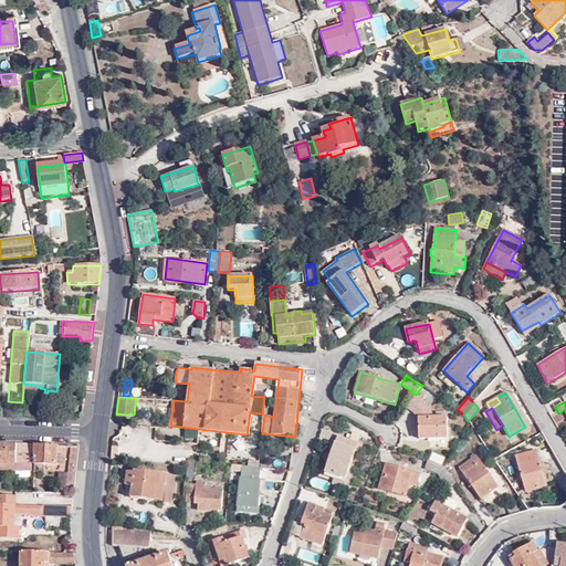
[(450,418),(418,418),(418,439),(450,438),(450,418)]
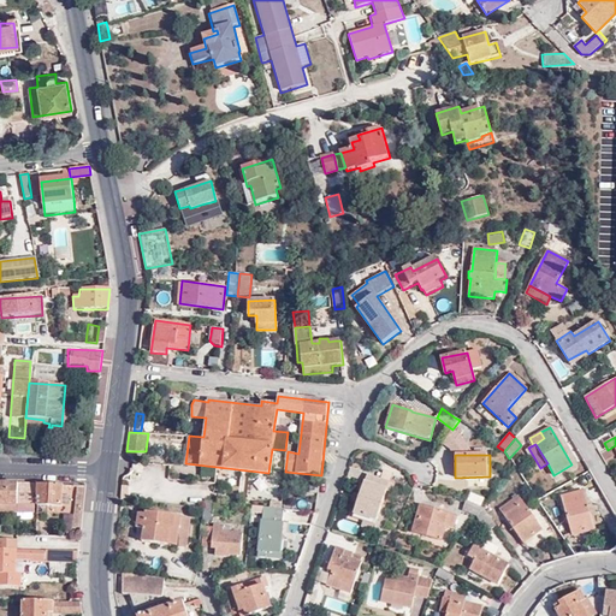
[(389,484),(366,475),(353,513),(377,521),(389,484)]
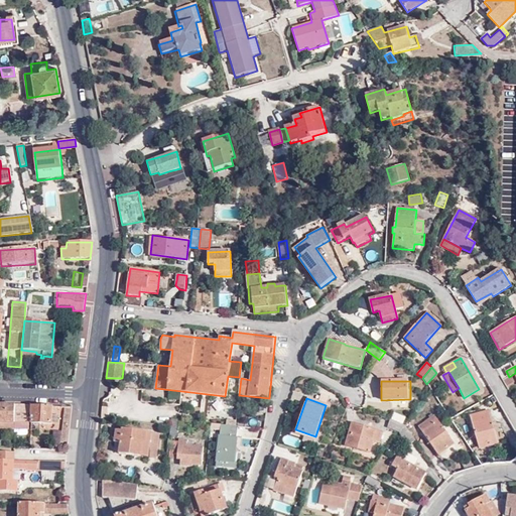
[(0,428),(14,430),(14,428),(15,405),(0,404),(0,428)]
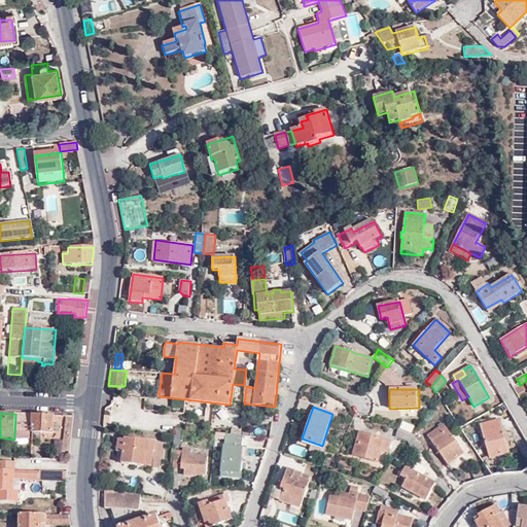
[(33,423),(33,415),(15,414),(14,437),(28,437),(29,423),(33,423)]
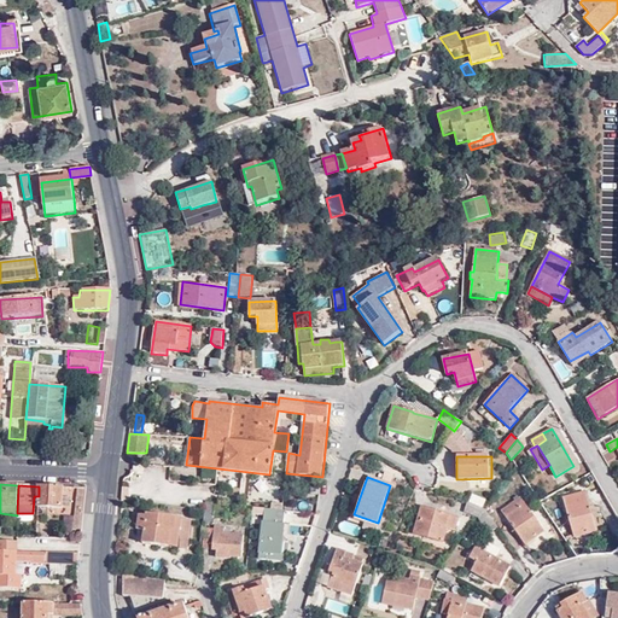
[(62,508),(62,487),(39,487),(39,496),(38,508),(62,508)]
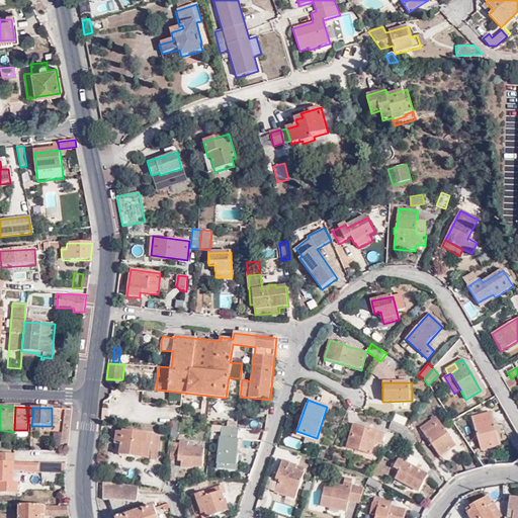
[(62,443),(69,444),(73,409),(65,409),(62,443)]
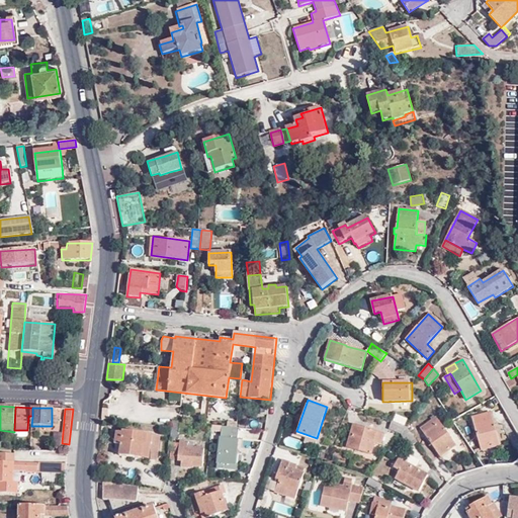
[(473,419),(485,451),(503,445),(492,413),(473,419)]
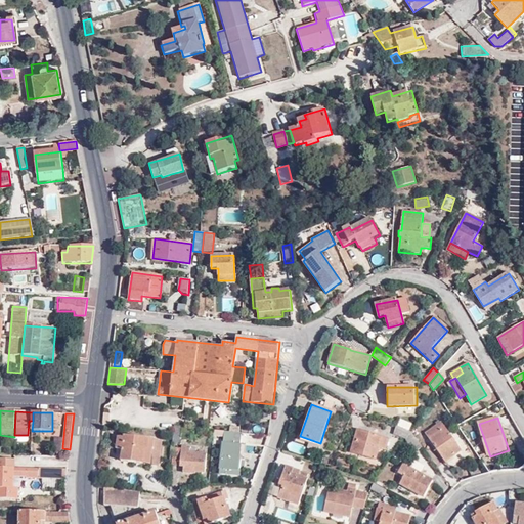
[(454,434),(449,427),(445,429),(441,422),(425,433),(443,462),(467,447),(456,433),(454,434)]
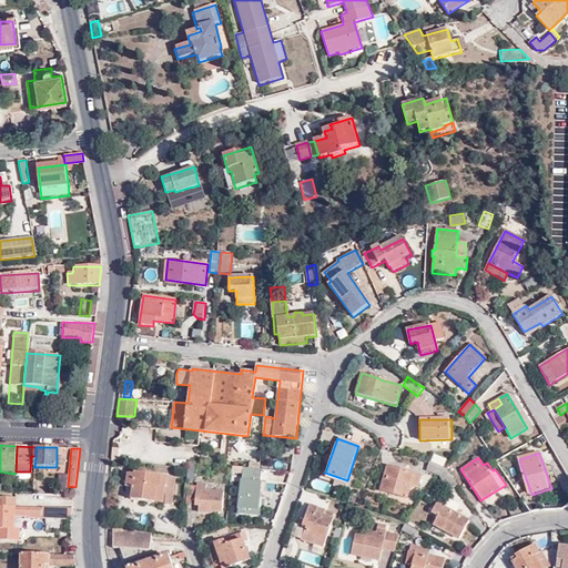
[(439,476),(445,467),(429,460),(427,470),(438,475),(439,476)]
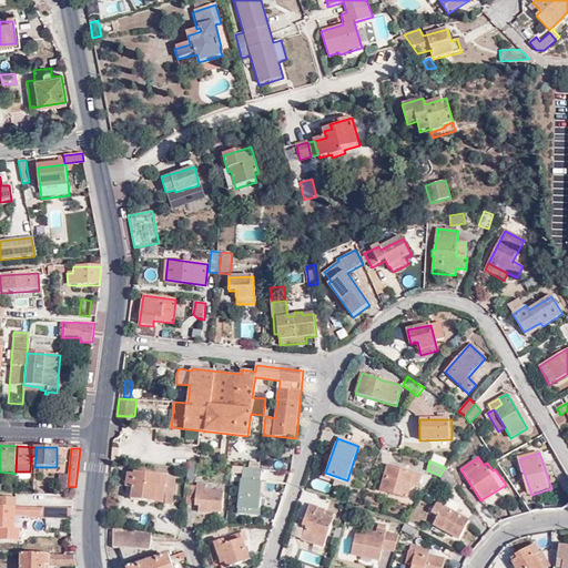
[(188,469),(188,479),(196,480),(196,476),(199,463),(188,462),(188,469)]
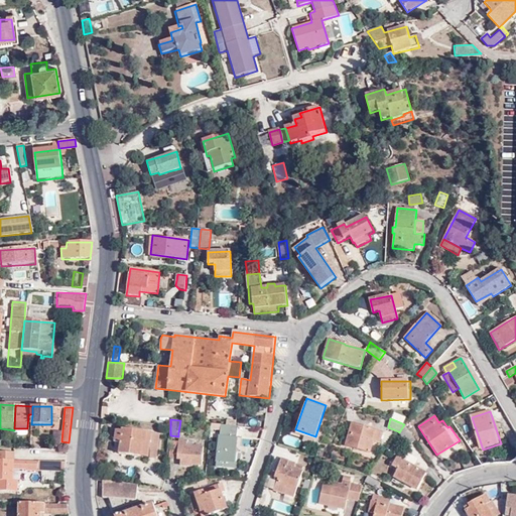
[(159,433),(118,428),(118,423),(114,423),(112,439),(120,441),(119,454),(156,459),(159,433)]
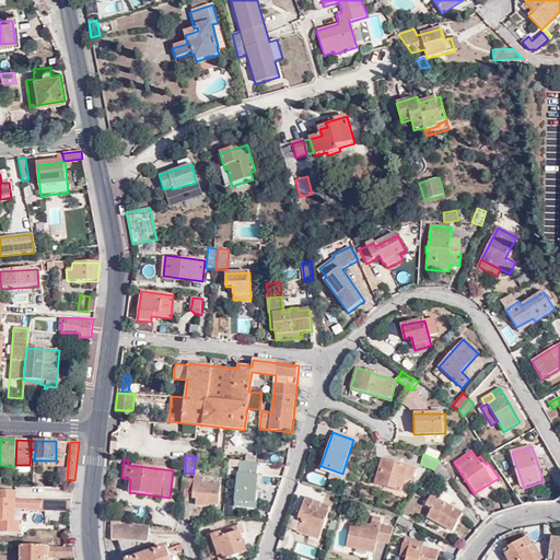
[(416,468),(383,459),(375,485),(401,492),(406,478),(412,480),(416,468)]
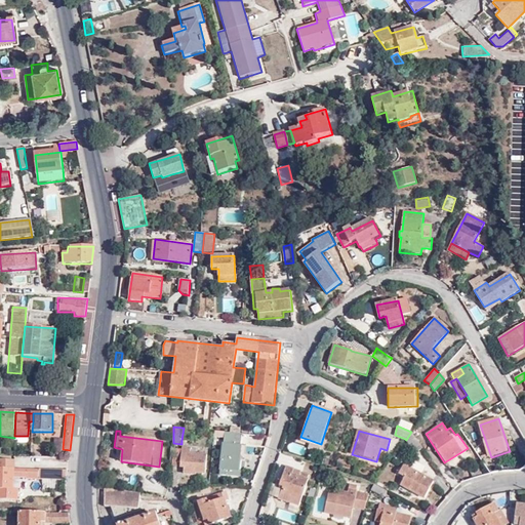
[(420,444),(411,432),(406,440),(413,449),(420,444)]
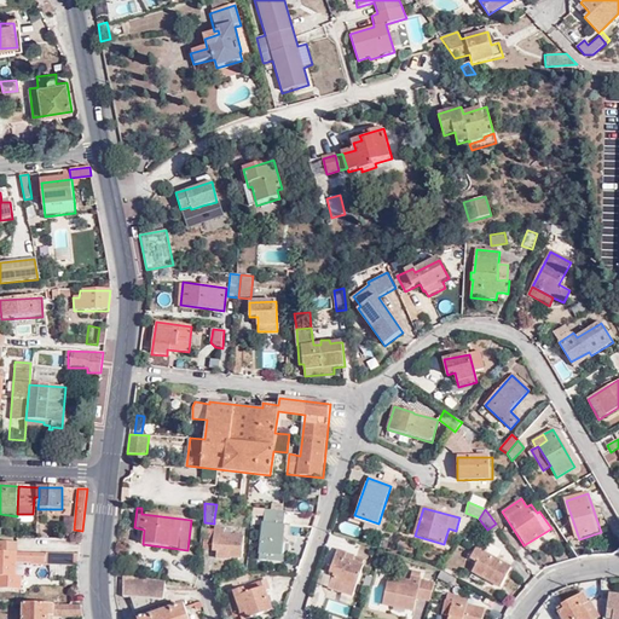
[(282,556),(285,513),(253,510),(252,514),(264,515),(259,560),(287,563),(287,556),(282,556)]
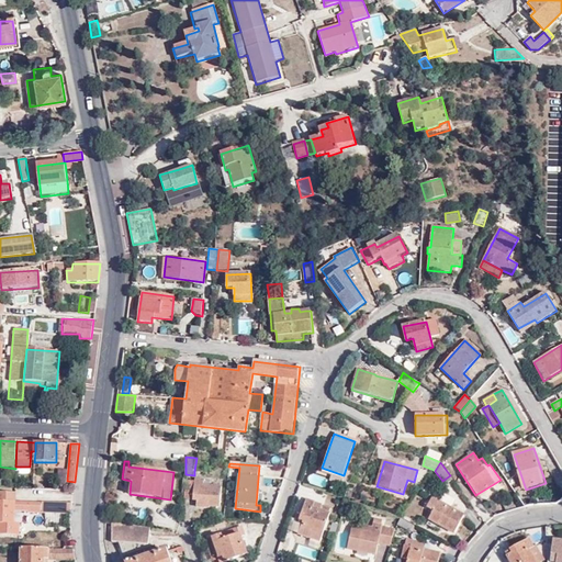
[(195,481),(193,499),(197,499),(197,506),(211,507),(211,505),(220,505),(222,487),(210,486),(210,480),(195,479),(195,481)]
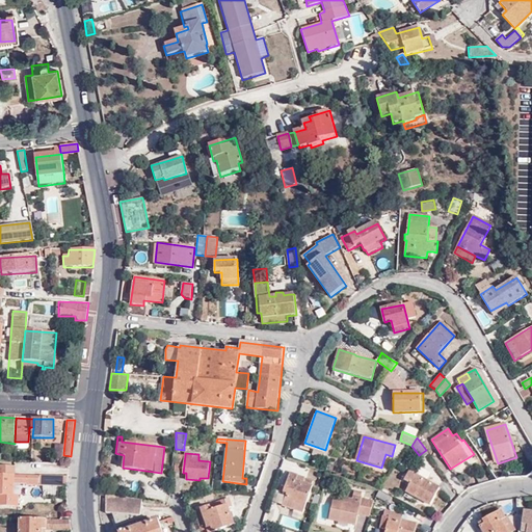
[(174,472),(183,473),(185,455),(176,454),(174,472)]
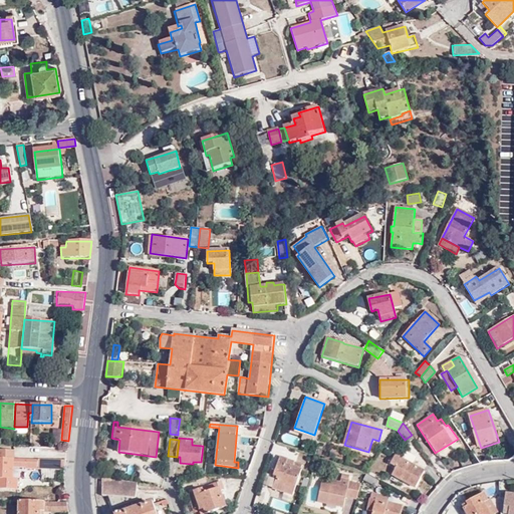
[(0,458),(13,459),(13,450),(0,450),(0,458)]
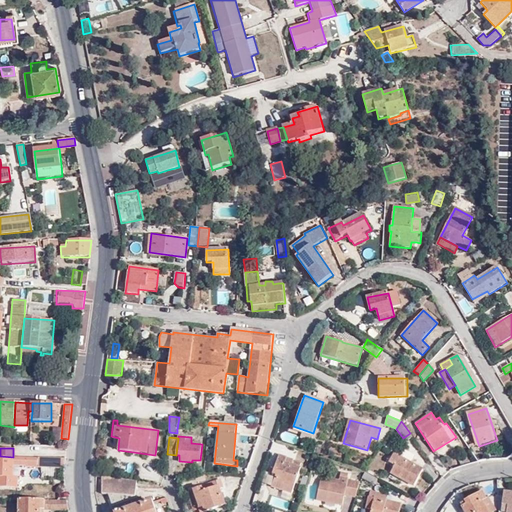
[(391,472),(414,483),(423,467),(392,452),(388,460),(394,464),(391,472)]
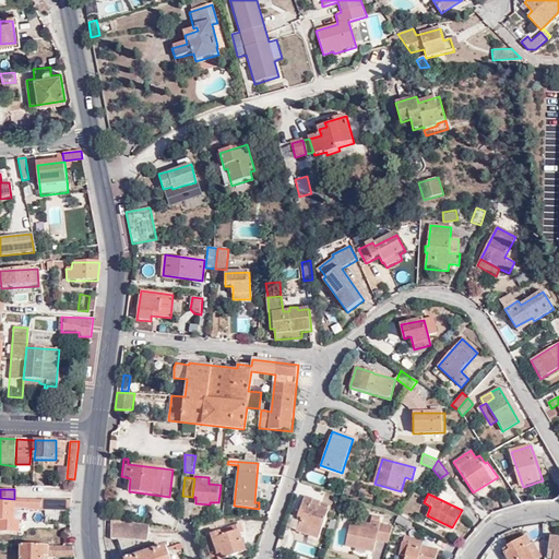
[(500,500),(506,508),(512,503),(507,496),(500,500)]
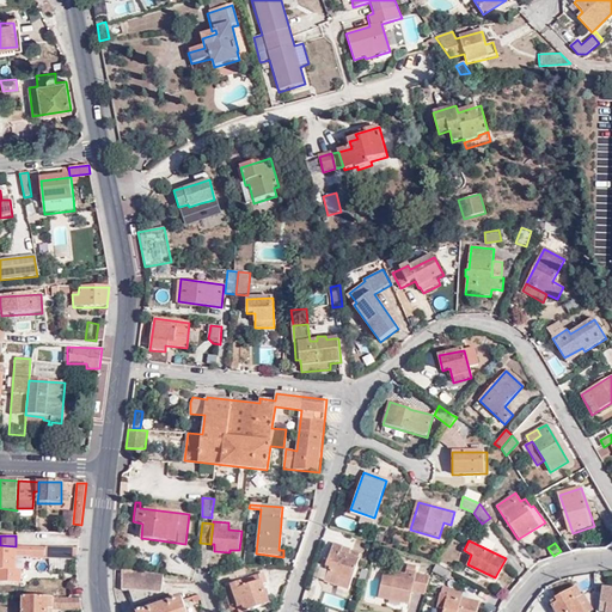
[(342,580),(343,576),(353,580),(361,555),(350,551),(349,556),(341,554),(343,548),(332,544),(326,565),(329,567),(326,574),(342,580)]
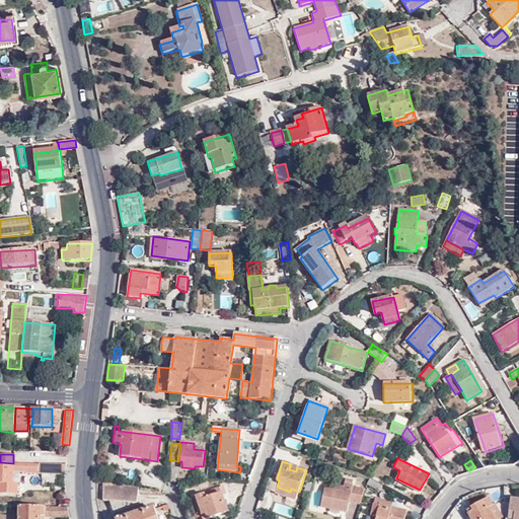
[(40,470),(67,472),(67,465),(13,463),(0,462),(0,494),(17,495),(17,483),(14,483),(14,470),(26,470),(27,473),(39,473),(40,470)]
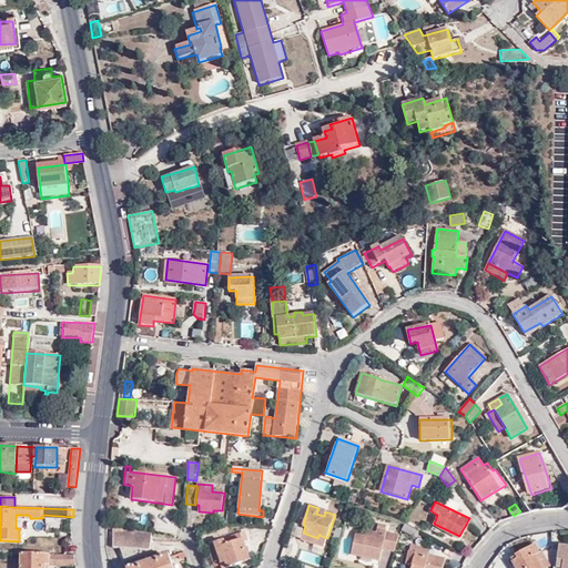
[(394,550),(399,535),(385,531),(386,529),(385,528),(386,525),(377,523),(376,533),(365,529),(364,535),(355,533),(351,554),(381,559),(383,548),(394,550)]
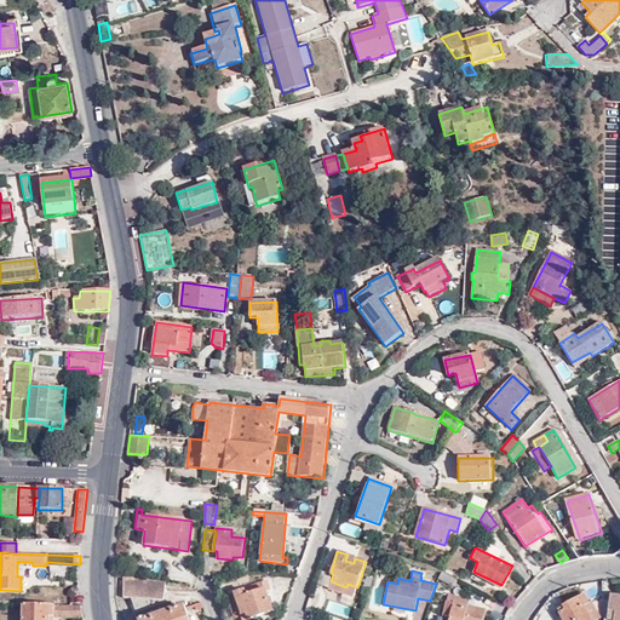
[(454,590),(459,580),(445,572),(438,581),(454,590)]
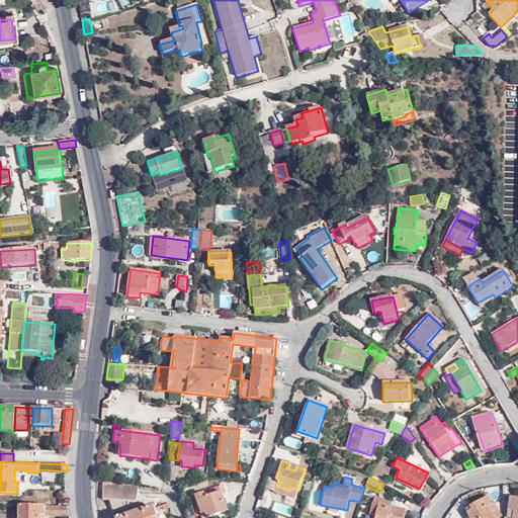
[(103,500),(109,501),(137,503),(138,488),(104,484),(103,500)]
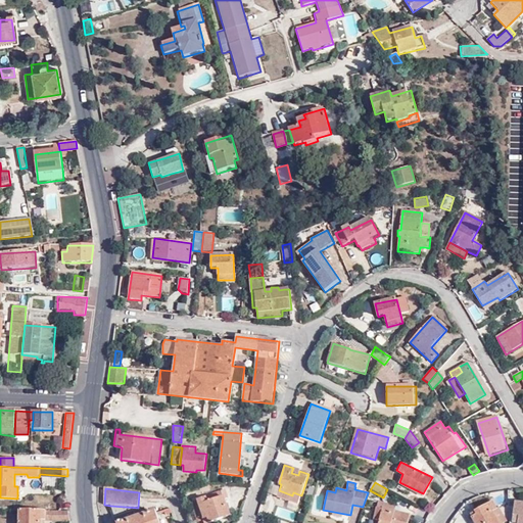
[(206,497),(197,501),(204,519),(207,518),(209,522),(210,522),(230,516),(225,500),(228,497),(225,489),(206,495),(206,497)]
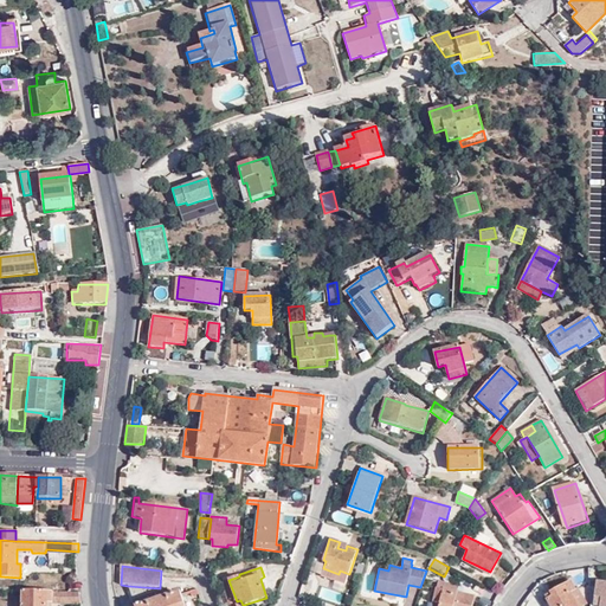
[(237,601),(229,580),(220,582),(227,604),(234,601),(237,601)]
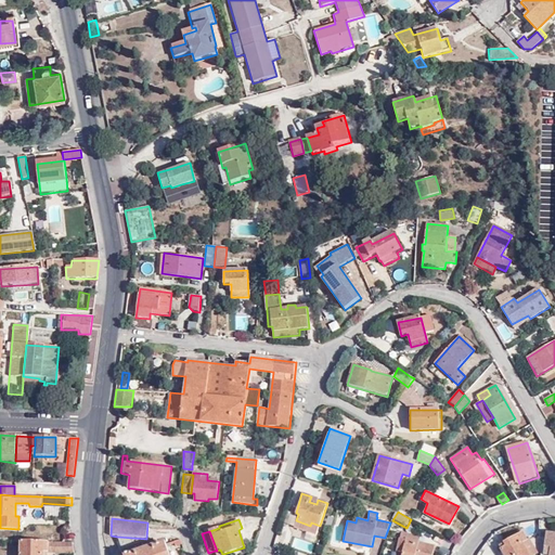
[(554,554),(554,533),(546,532),(545,542),(551,543),(549,554),(554,554)]
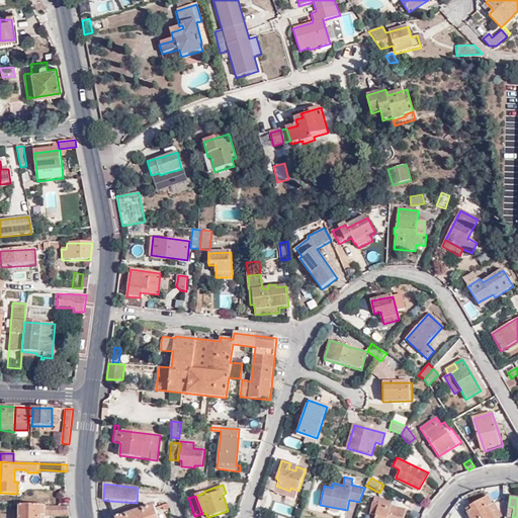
[(374,498),(373,504),(391,508),(392,502),(374,498)]
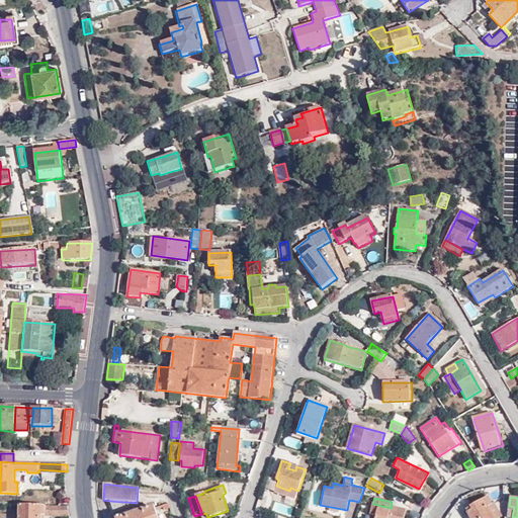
[(492,507),(488,499),(469,508),(471,511),(468,512),(470,517),(494,517),(490,508),(492,507)]
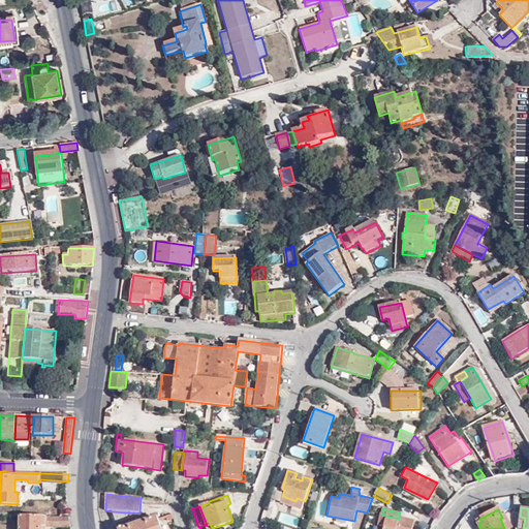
[(146,522),(143,515),(139,514),(112,511),(117,528),(160,528),(157,518),(146,522)]
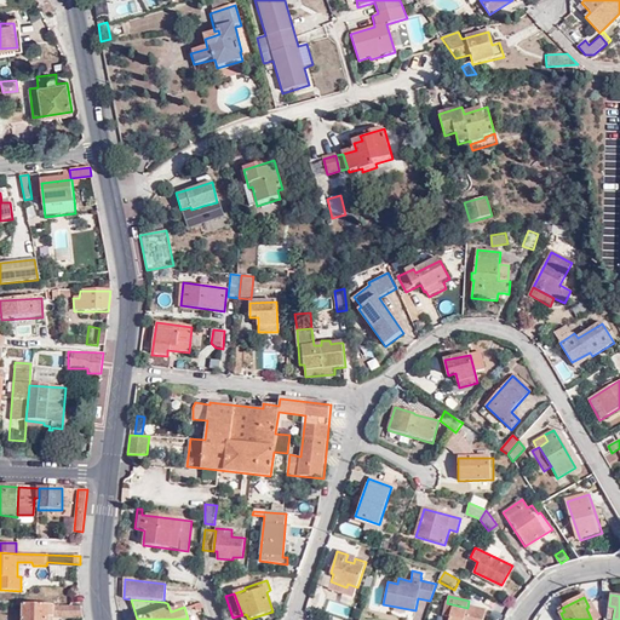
[(327,601),(325,612),(349,618),(351,606),(327,601)]
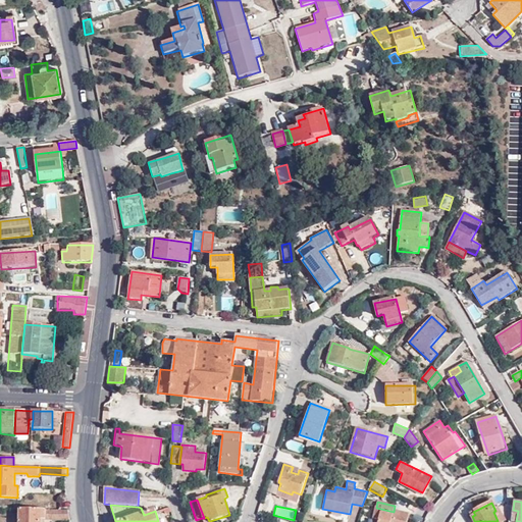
[(394,512),(376,508),(373,519),(378,520),(377,521),(407,521),(409,515),(394,512)]
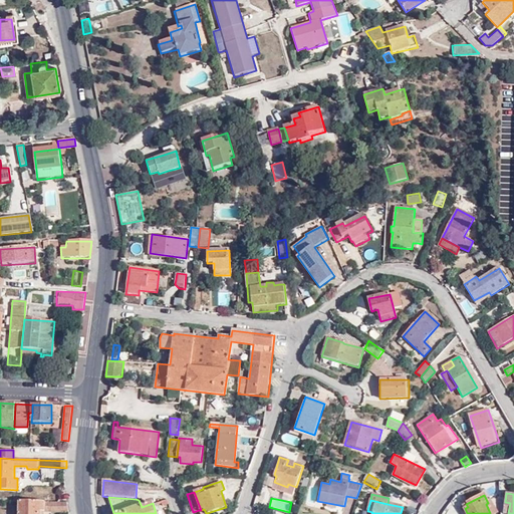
[(52,513),(69,513),(67,503),(21,502),(20,513),(40,513),(41,508),(52,509),(52,513)]
